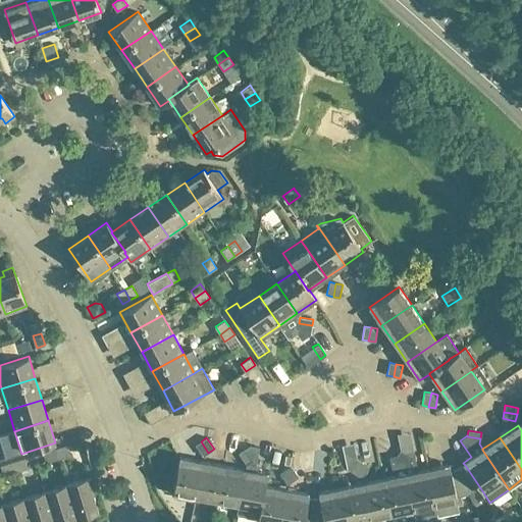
[(203,456),(208,453),(201,441),(196,445),(203,456)]
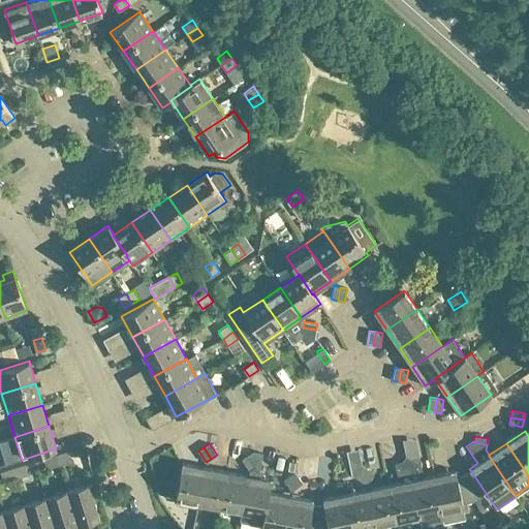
[(68,452),(56,455),(59,464),(71,461),(68,452)]
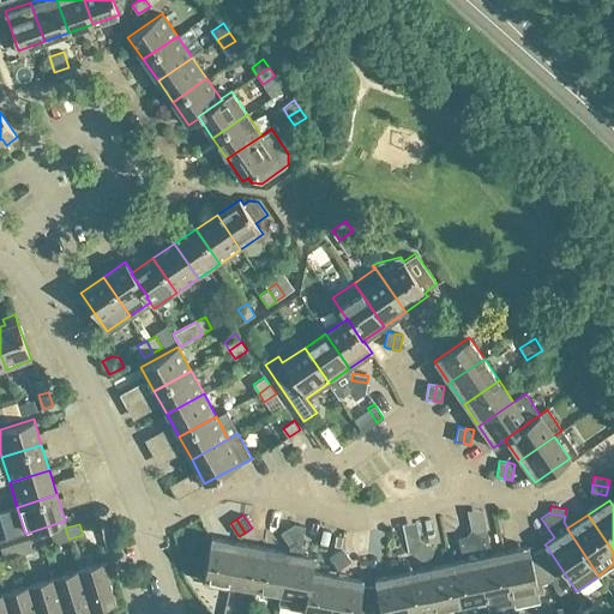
[(289,547),(289,552),(281,594),(278,608),(304,612),(306,599),(312,571),(314,557),(299,553),(300,546),(301,546),(305,527),(294,524),(287,529),(296,542),(289,546),(289,547)]
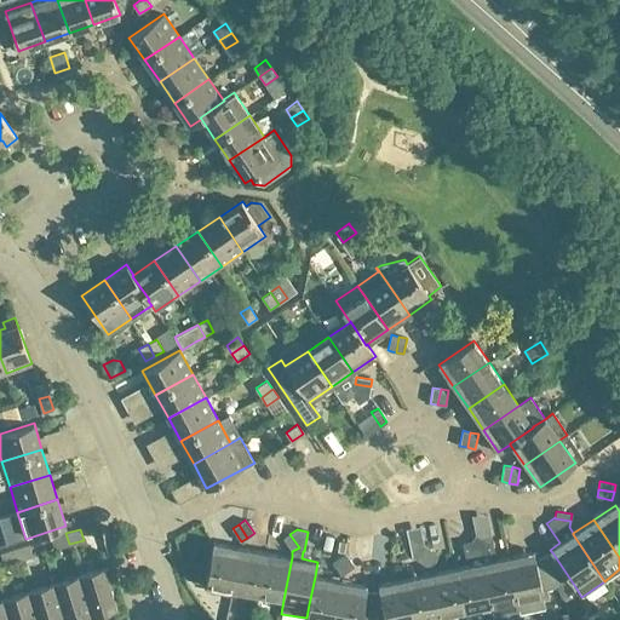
[(55,549),(69,544),(65,533),(51,538),(55,549)]
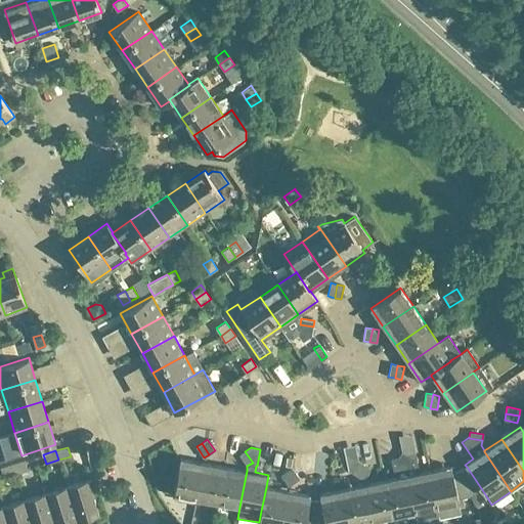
[(247,466),(253,463),(245,451),(239,454),(247,466)]
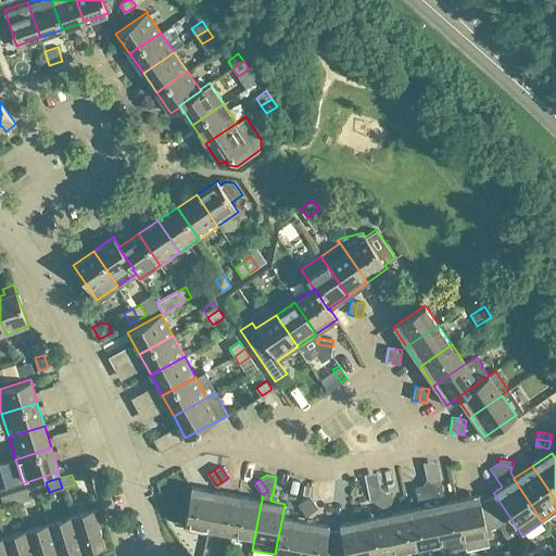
[(463,538),(455,500),(444,502),(440,480),(431,482),(427,479),(424,484),(422,485),(434,493),(431,500),(440,542),(442,552),(465,547),(463,538)]
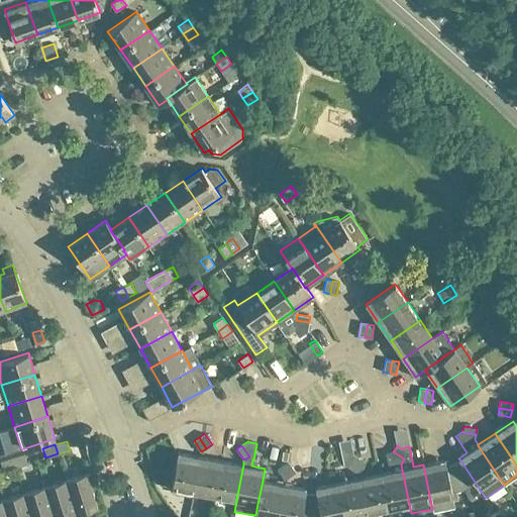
[(409,504),(401,464),(404,458),(393,451),(394,450),(385,452),(389,472),(380,474),(388,508),(409,504)]
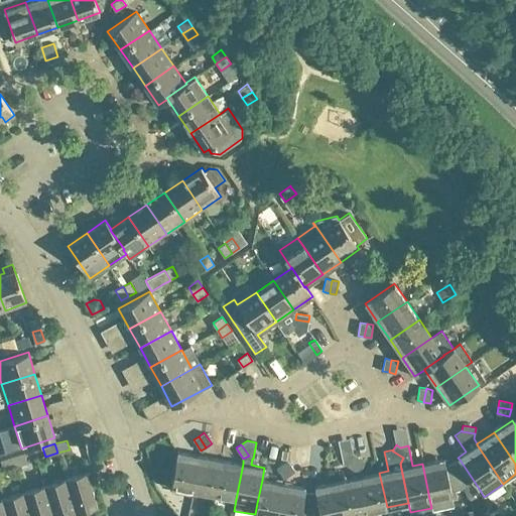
[(194,491),(200,456),(177,452),(171,487),(194,491)]
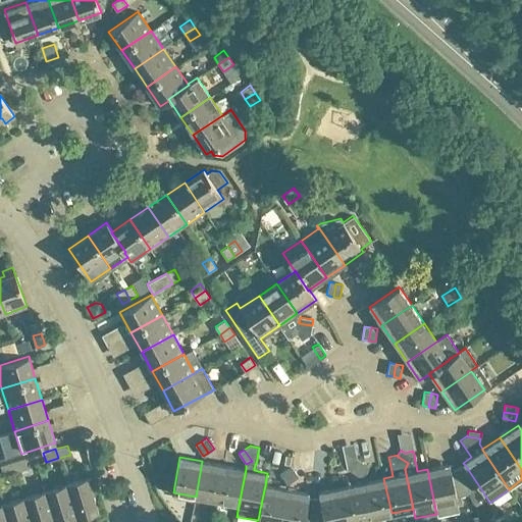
[(25,459),(13,462),(15,471),(28,468),(25,459)]
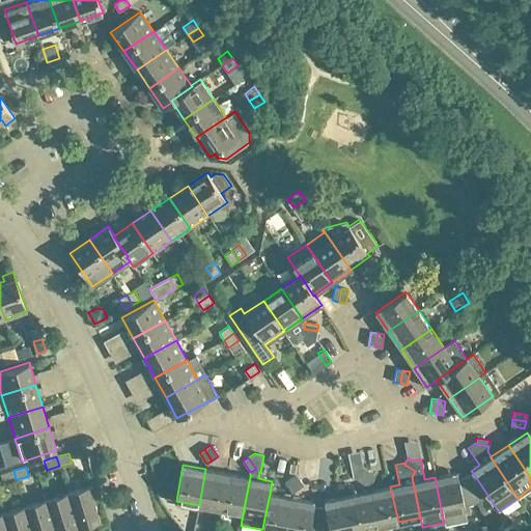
[(363,467),(360,473),(371,480),(375,475),(363,467)]
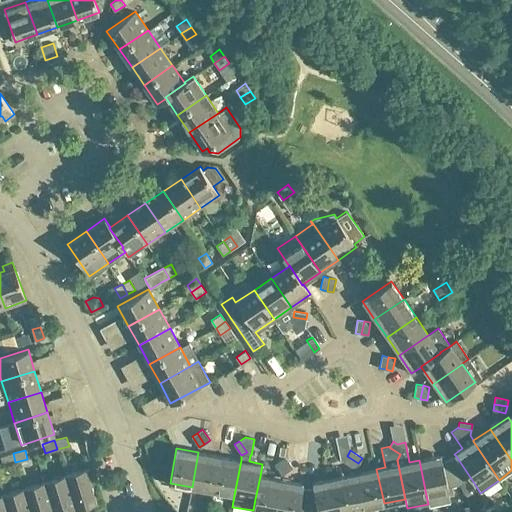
[(213,491),(219,456),(198,452),(192,487),(213,491)]
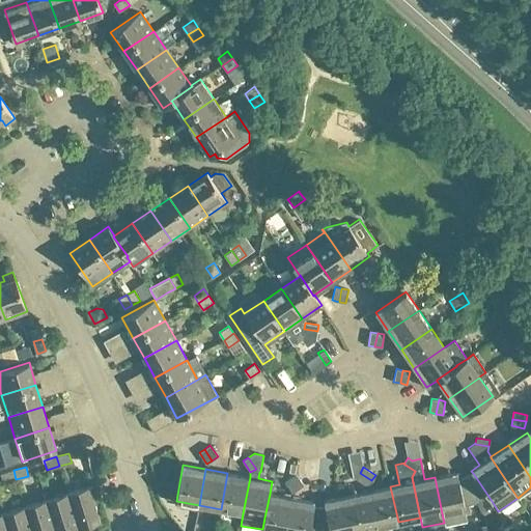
[(3,483),(16,479),(14,470),(1,474),(3,483)]
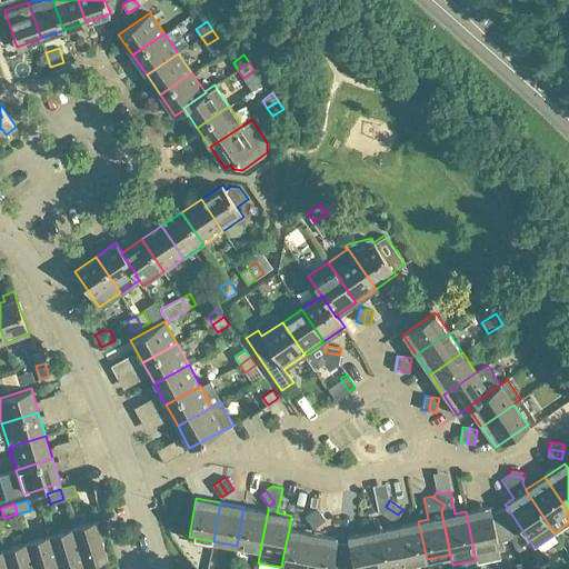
[(529,540),(507,507),(491,513),(490,506),(466,511),(473,550),(476,560),(477,563),(500,558),(498,550),(503,549),(501,540),(511,539),(516,549),(529,540)]
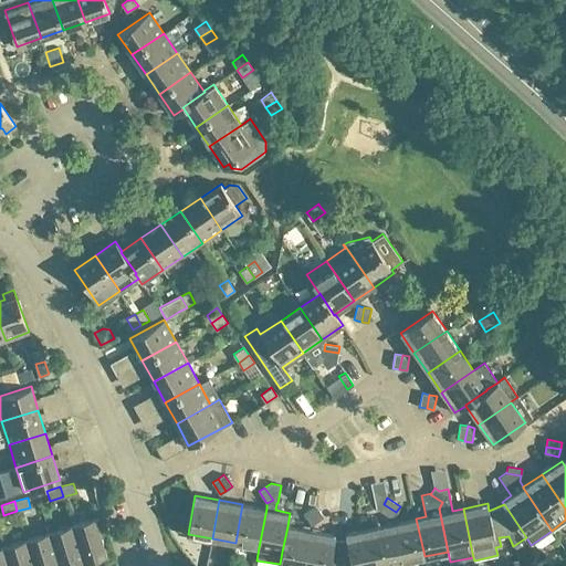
[(259,547),(266,509),(242,504),(236,543),(259,547)]
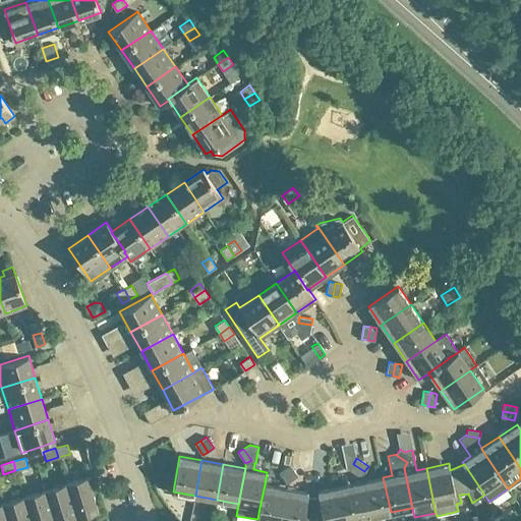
[(360,477),(364,471),(353,464),(349,470),(360,477)]
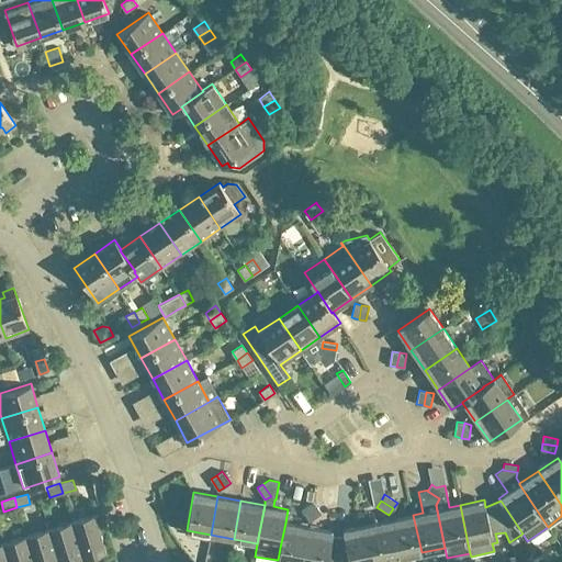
[(313,502),(307,505),(315,517),(322,513),(313,502)]
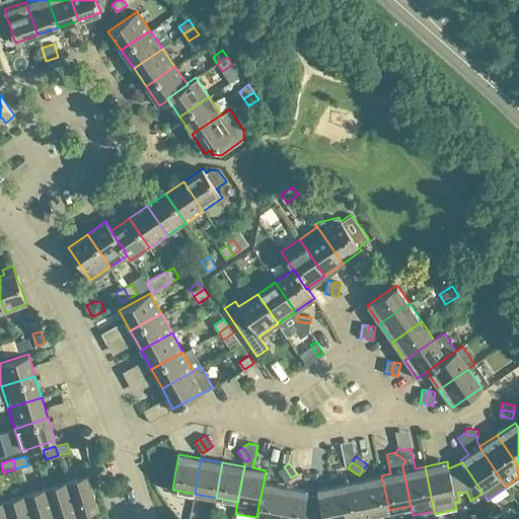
[(286,482),(291,477),(284,466),(278,470),(286,482)]
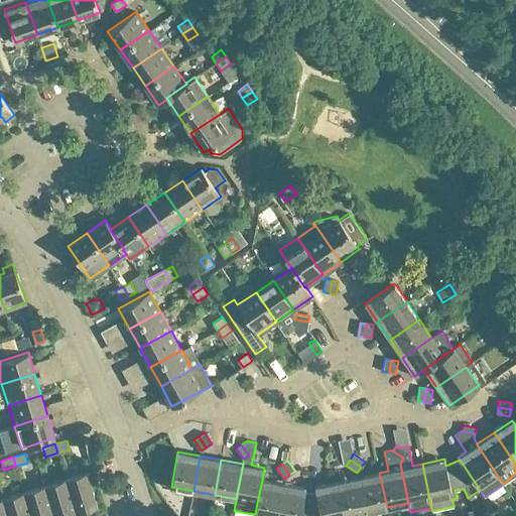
[(98,506),(87,472),(66,479),(77,513),(98,506)]
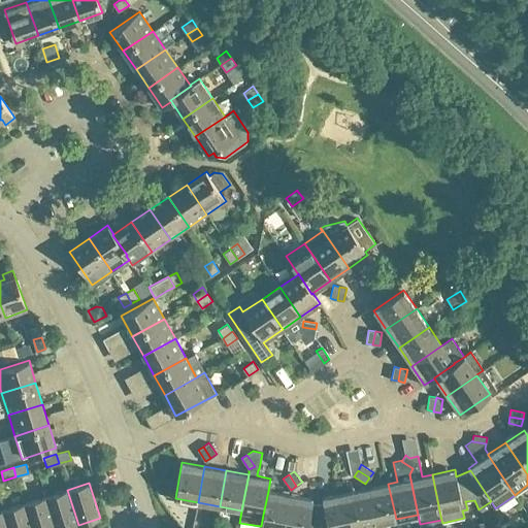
[(396,519),(388,484),(366,488),(374,524),(396,519)]
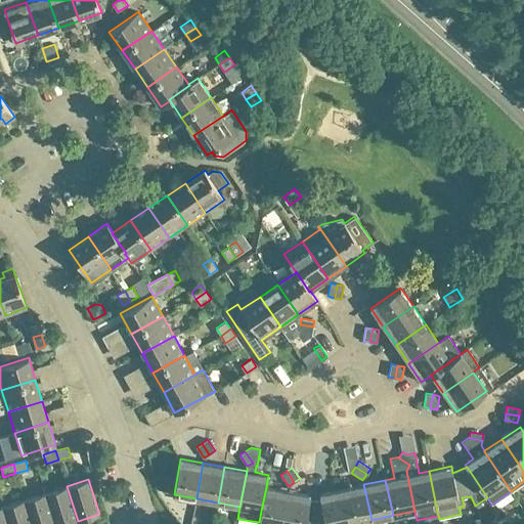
[(372,523),(372,520),(363,484),(342,489),(349,523),(372,523)]
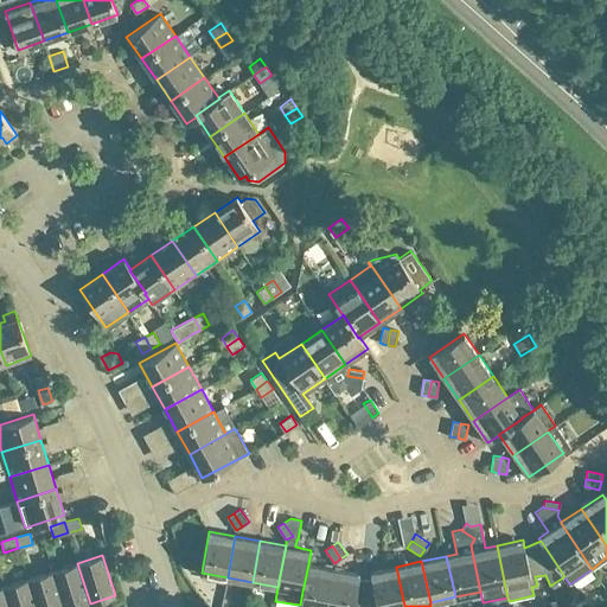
[(77,606),(90,604),(77,563),(52,570),(63,606),(77,606)]
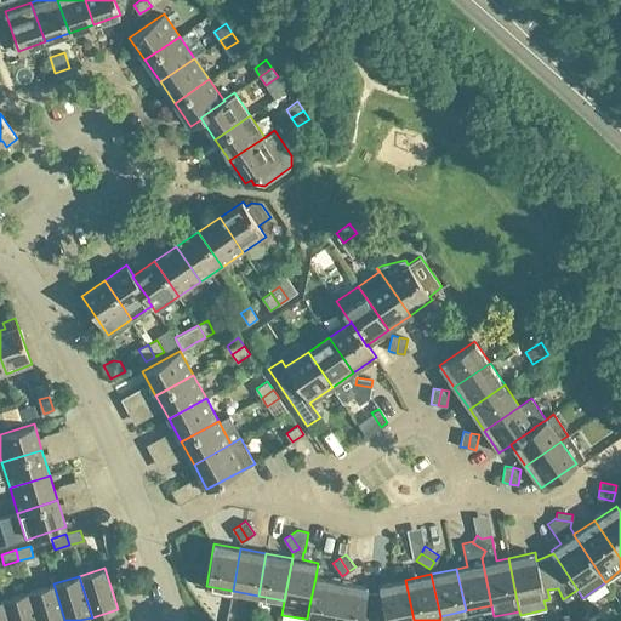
[(315,620),(332,620),(341,582),(315,577),(309,605),(307,619),(315,620)]
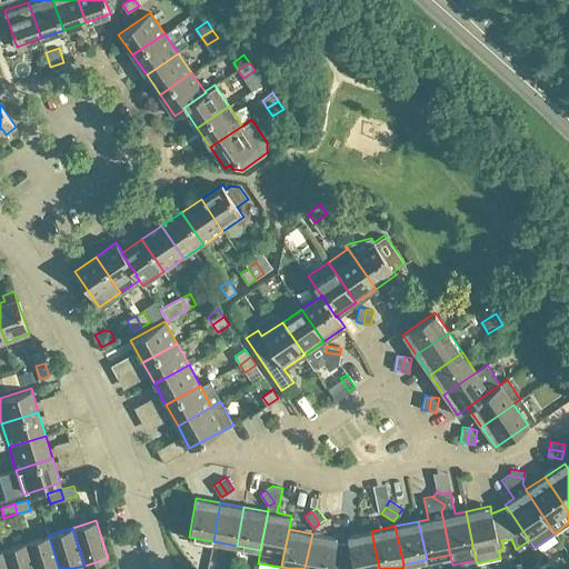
[(379,568),(371,531),(347,536),(349,543),(336,543),(330,568),(379,568)]
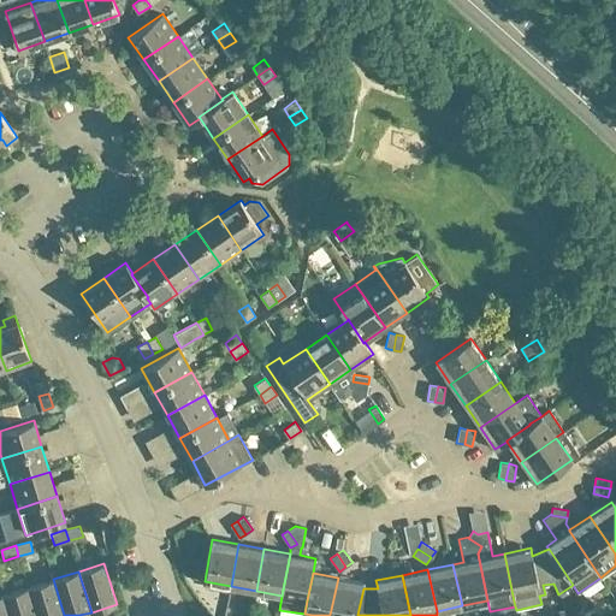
[(357,615),(363,588),(365,582),(338,578),(330,615),(357,615)]
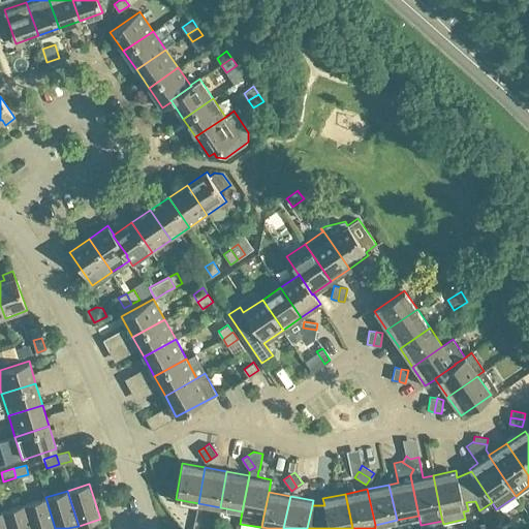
[(55,528),(45,497),(24,504),(31,528),(55,528)]
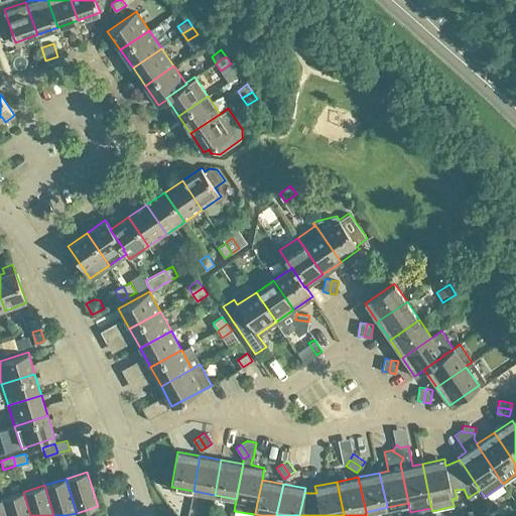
[(30,515),(23,492),(3,498),(8,515),(30,515)]
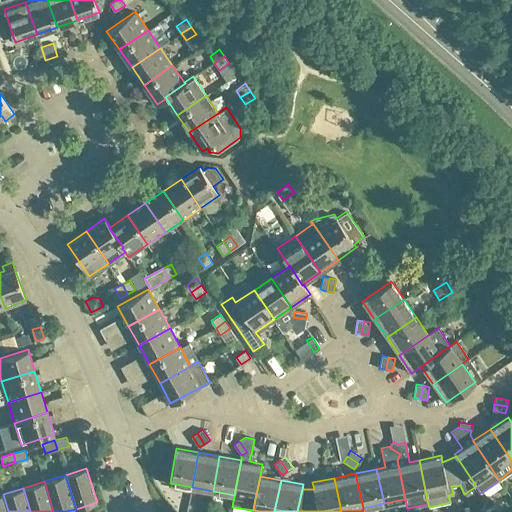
[(0,511),(8,511),(3,494),(0,495),(0,511)]
